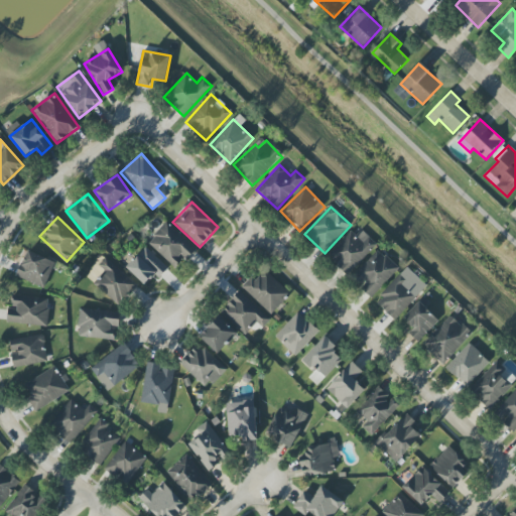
[(147,243),(176,269),(196,249),(166,223),(147,243)]
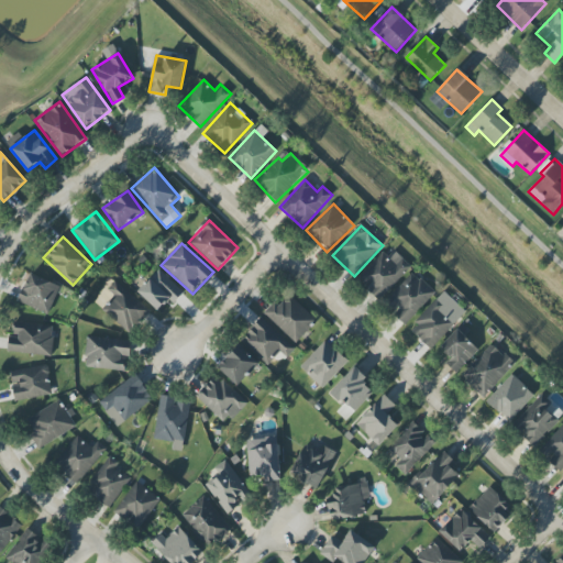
[(359,280),(379,300),(411,266),(390,246),(359,280)]
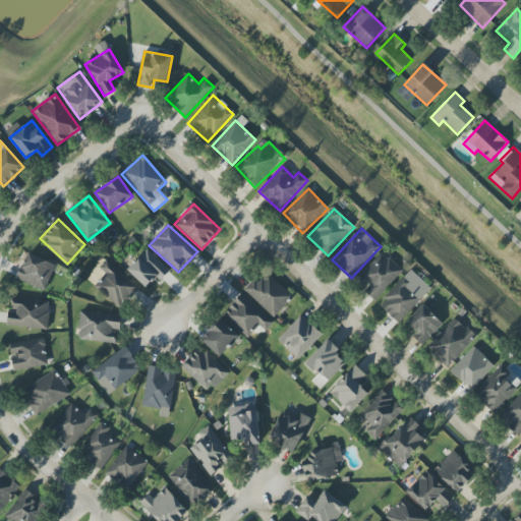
[(147,287),(156,277),(161,281),(170,271),(147,249),(127,270),(147,287)]
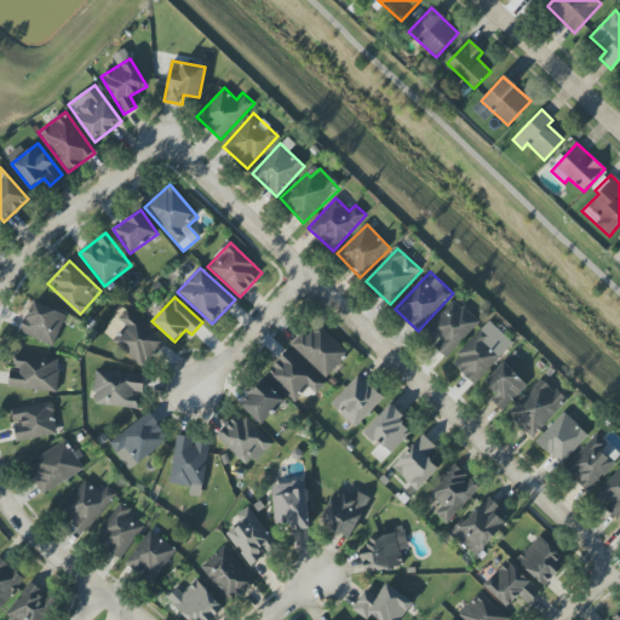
[(423,333),(448,356),(480,323),(454,299),(423,333)]
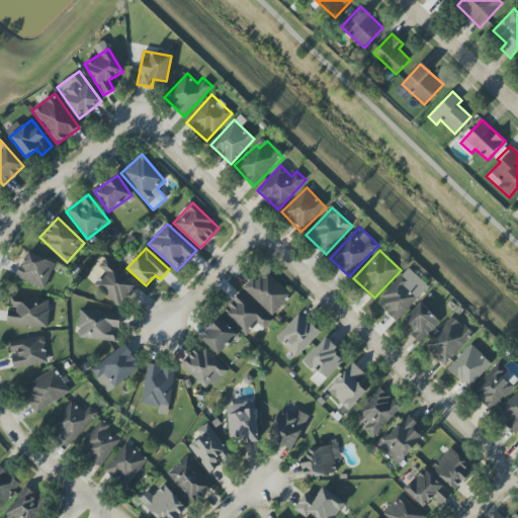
[(17,278),(46,288),(56,263),(26,252),(17,278)]
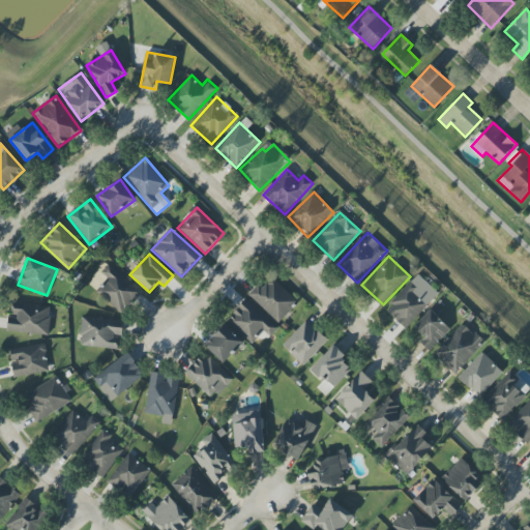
[(101,273),(108,278),(97,291),(123,313),(141,293),(109,264),(101,273)]
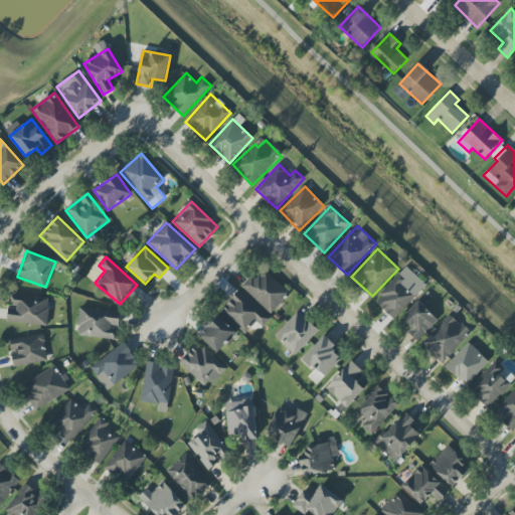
[(271,314),(290,294),(265,270),(254,281),(250,277),(241,287),(271,314)]
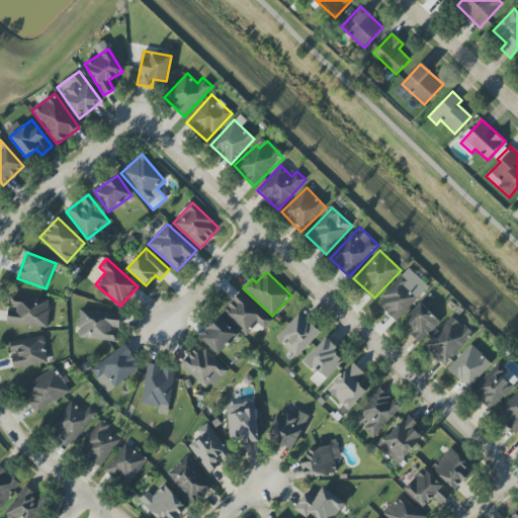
[(377,303),(396,321),(421,294),(403,276),(377,303)]
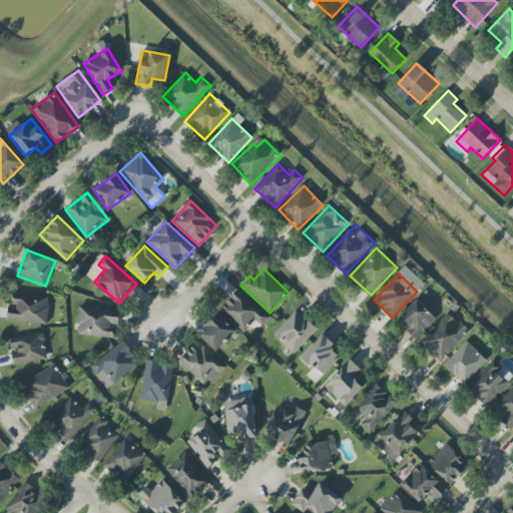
[(219,311),(244,334),(255,321),(262,327),(269,318),(238,290),(219,311)]
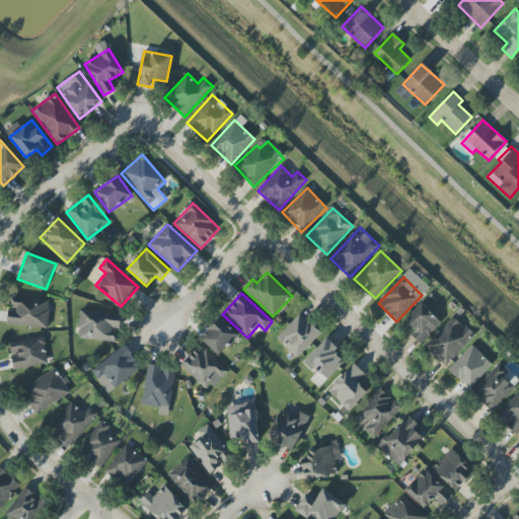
[(9,324),(48,328),(50,300),(11,297),(9,324)]
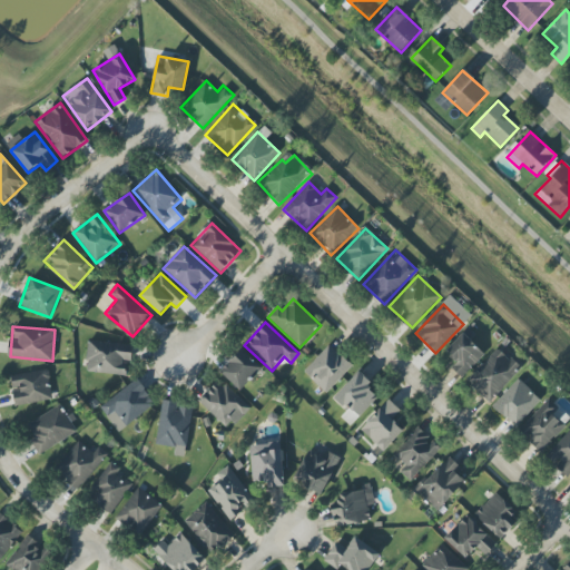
[(475,335),(469,328),(445,352),(457,363),(451,369),(462,379),(484,354),(470,341),(475,335)]
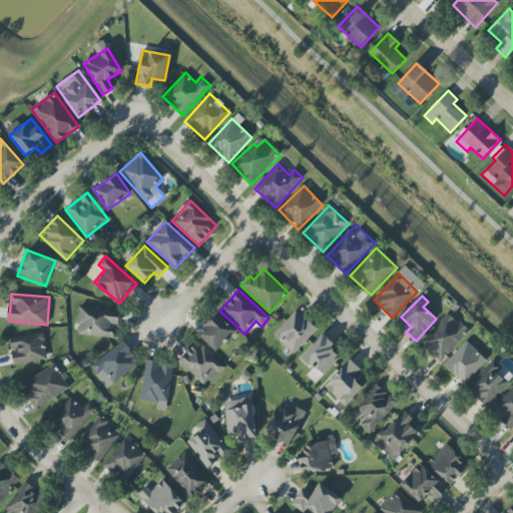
[(81,306),(77,334),(114,339),(118,312),(81,306)]
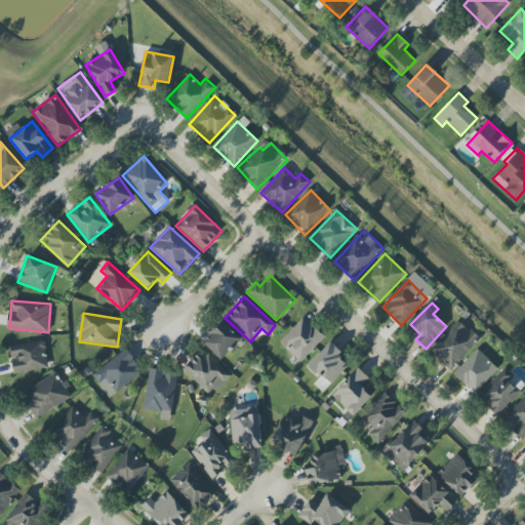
[(324,337),(304,318),(280,342),(300,362),(324,337)]
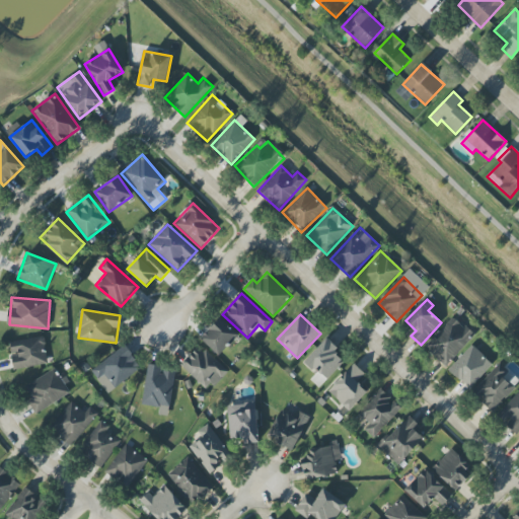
[(474,337),(453,316),(425,348),(446,367),(474,337)]
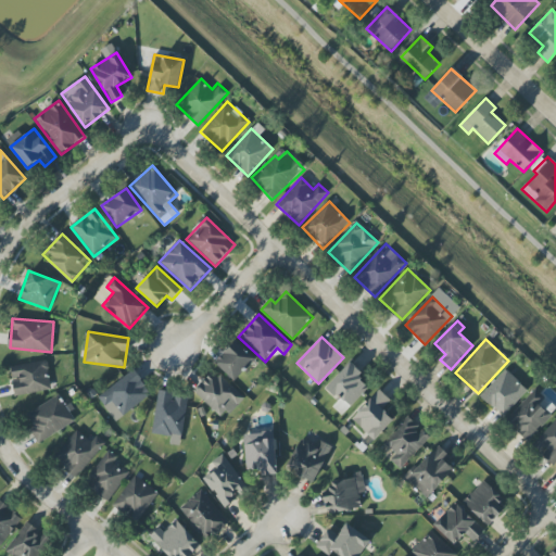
[(235,381),(255,358),(236,341),(215,363),(235,381)]
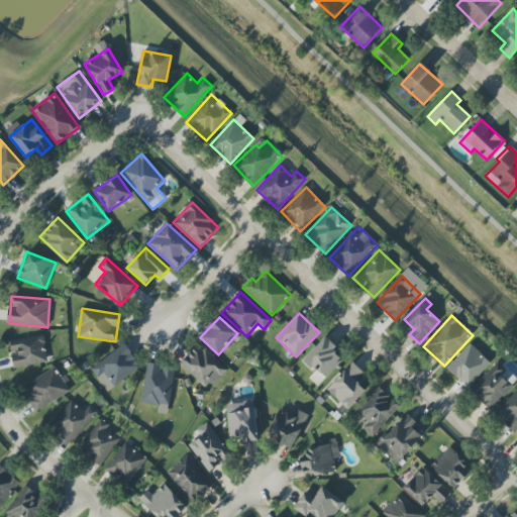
[(43,335),(8,342),(14,370),(48,362),(43,335)]
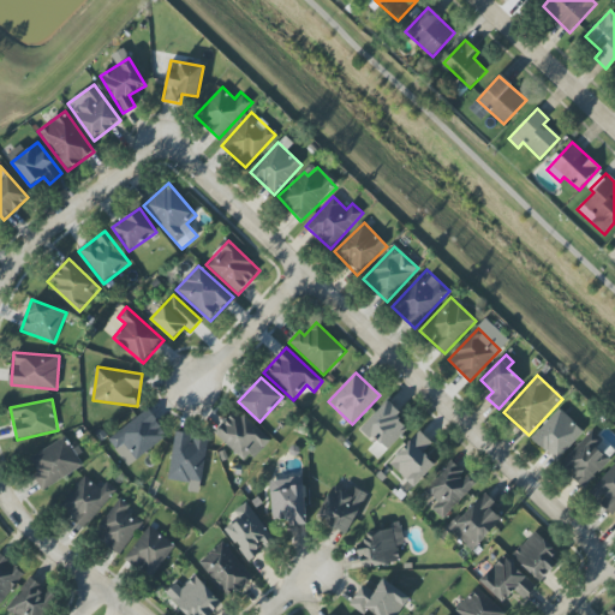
[(407,429),(396,419),(402,413),(387,399),(359,429),(374,443),(368,449),(378,460),(407,429)]
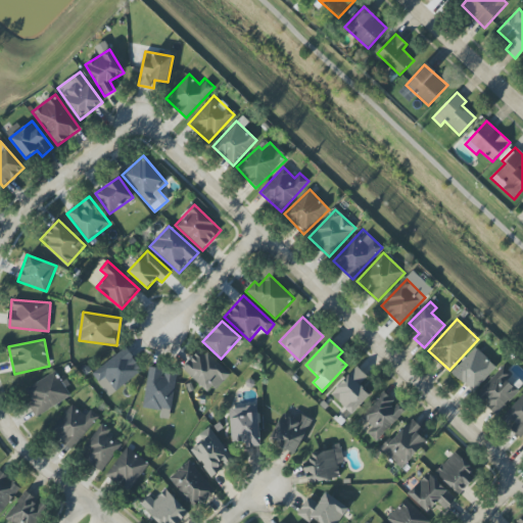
[(473,392),(496,367),(475,347),(452,374),(473,392)]
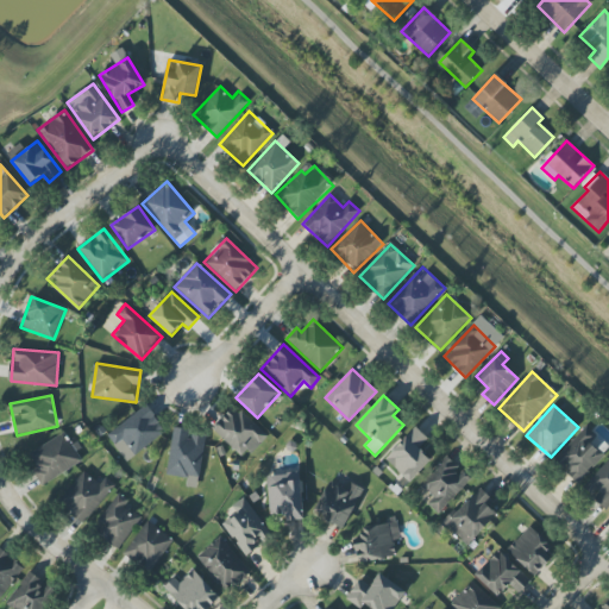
[(167,431),(145,406),(107,437),(127,463),(167,431)]
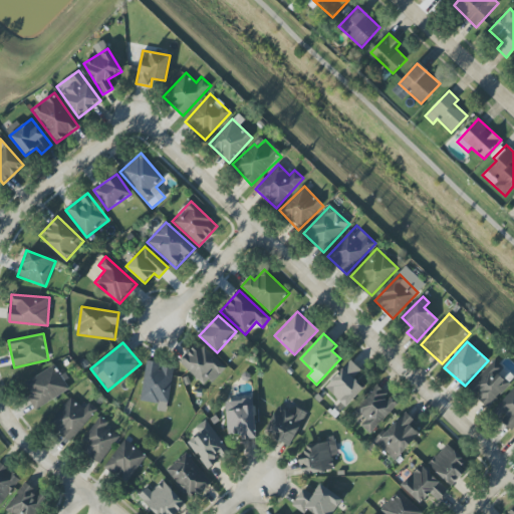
[(206,388),(225,367),(197,342),(179,361),(206,388)]
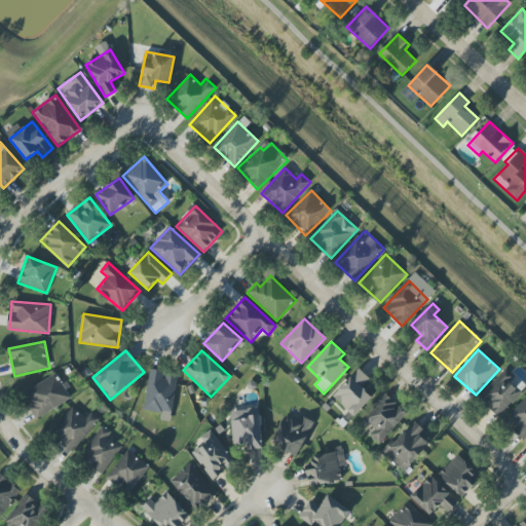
[(478,400),(499,419),(522,393),(512,384),(517,378),(506,368),(478,400)]
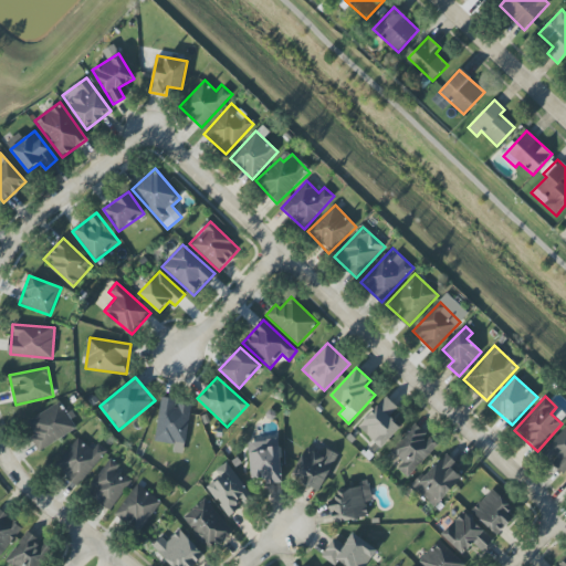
[(154,441),(174,444),(173,452),(184,454),(191,408),(176,405),(177,400),(163,397),(154,441)]
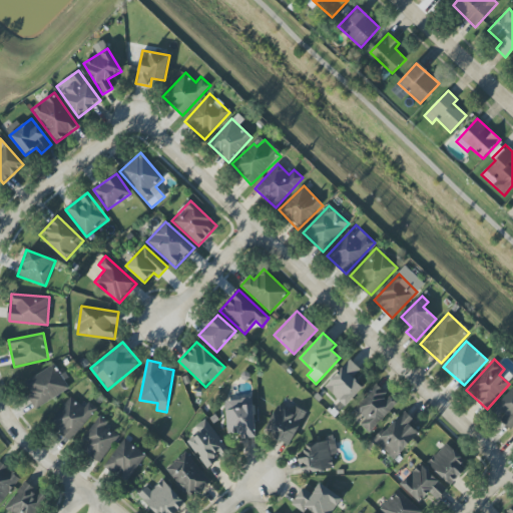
[(364,389),(354,378),(361,371),(351,361),(324,385),(344,407),(364,389)]
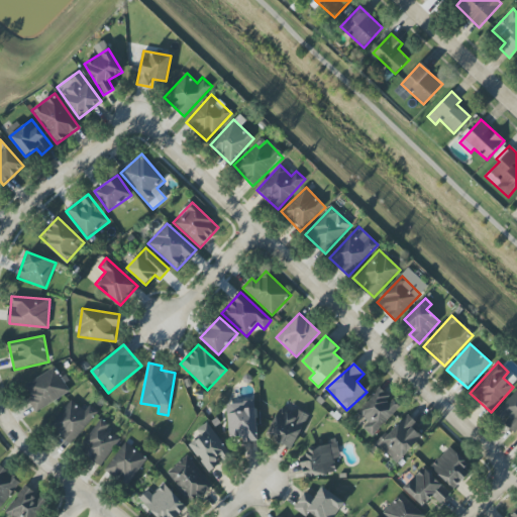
[(24,386),(32,398),(28,401),(35,413),(70,392),(55,368),(24,386)]
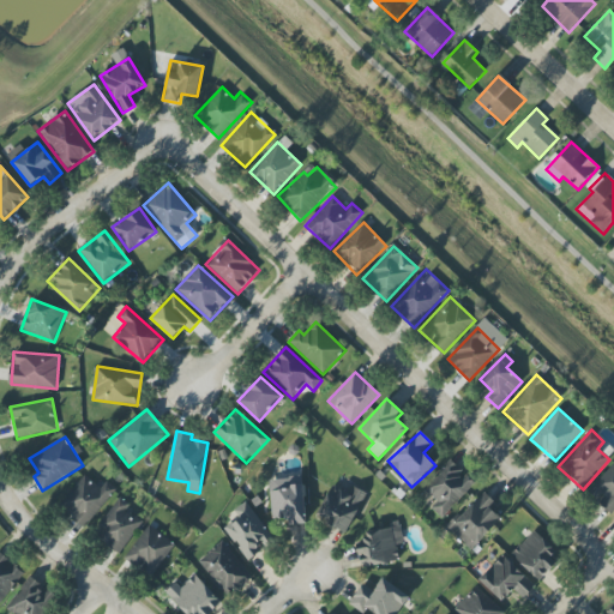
[(461,474),(463,471),(452,461),(423,489),(437,503),(431,509),(441,519),(474,486),(461,474)]
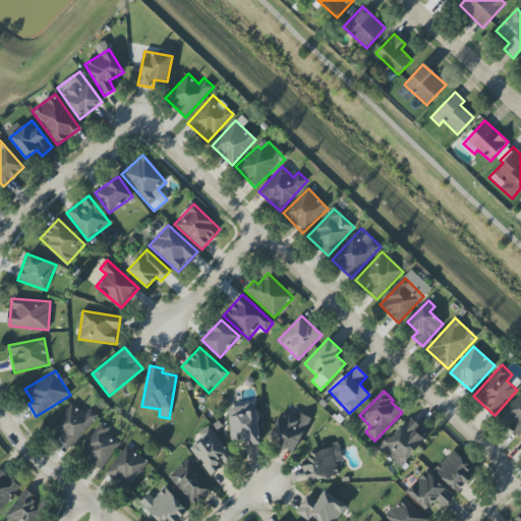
[(518,436),(520,430),(520,393),(499,417),(518,436)]
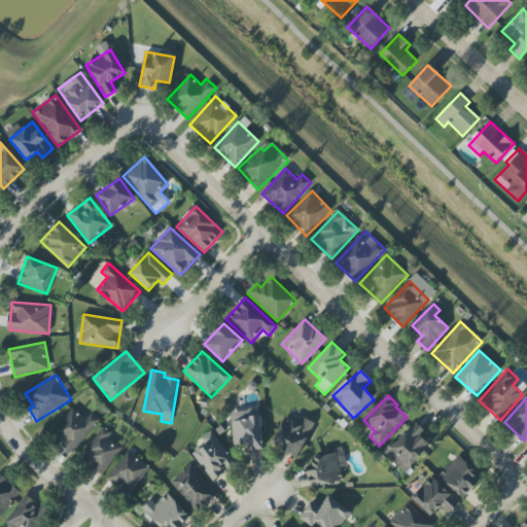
[(91,413),(86,419),(71,408),(51,436),(75,453),(99,419),(91,413)]
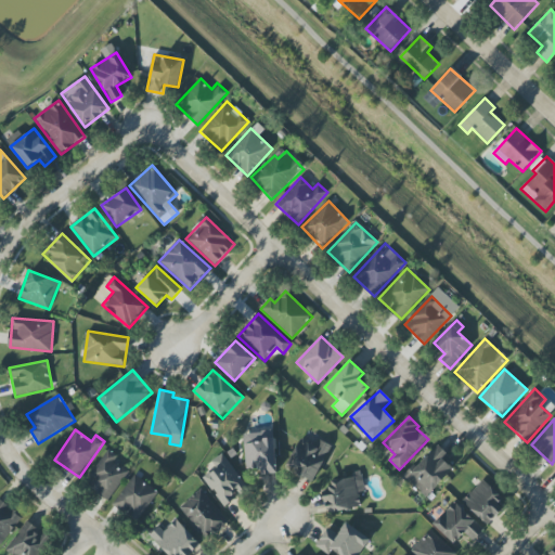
[(243,434),(245,470),(260,470),(260,474),(276,474),(274,431),(243,434)]
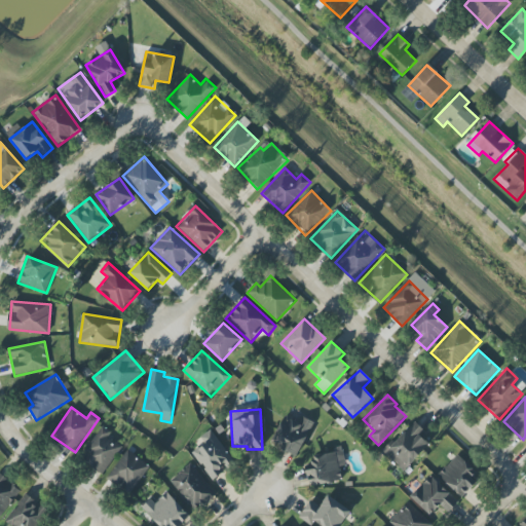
[(296,457),(314,422),(303,417),(299,424),(285,416),(270,443),(296,457)]
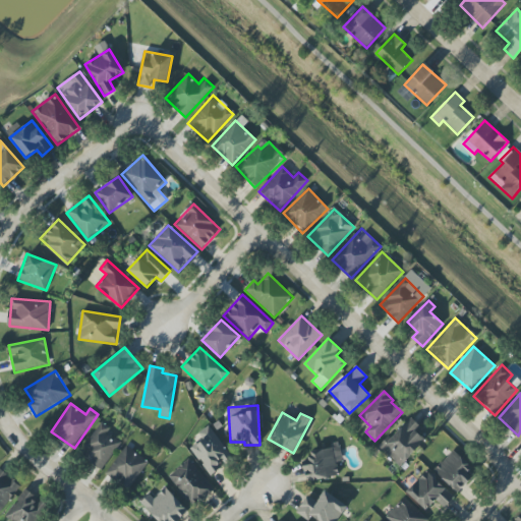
[(389,436),(379,447),(399,467),(425,441),(418,433),(422,428),(411,417),(392,439),(389,436)]
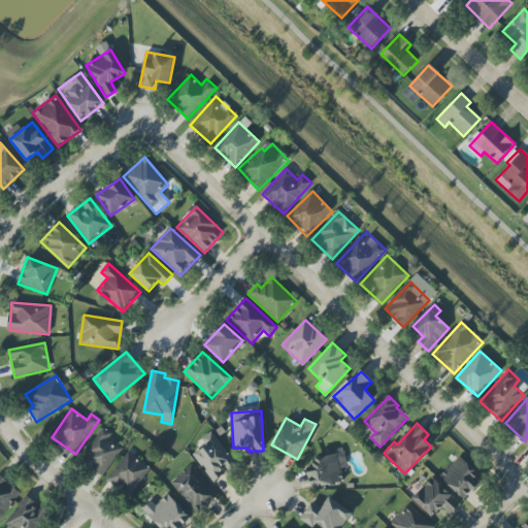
[(102,476),(125,448),(102,430),(80,460),(102,476)]
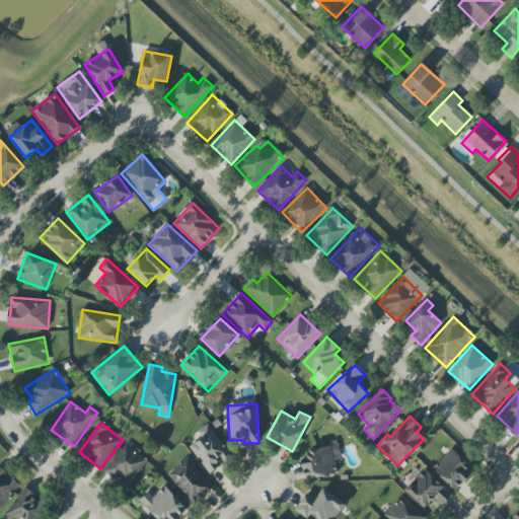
[(208,472),(231,457),(208,424),(200,430),(205,437),(190,447),(208,472)]
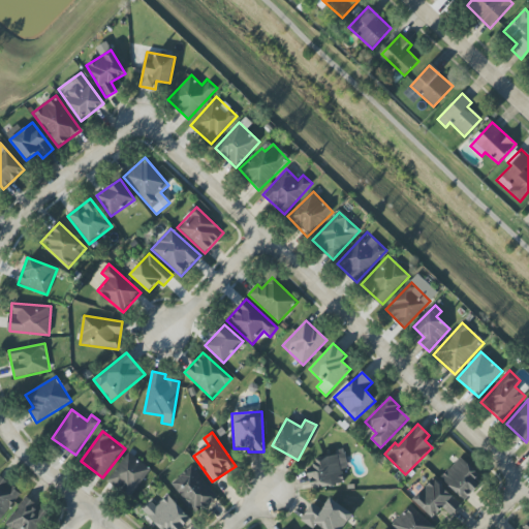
[(106,479),(127,498),(151,471),(130,453),(106,479)]
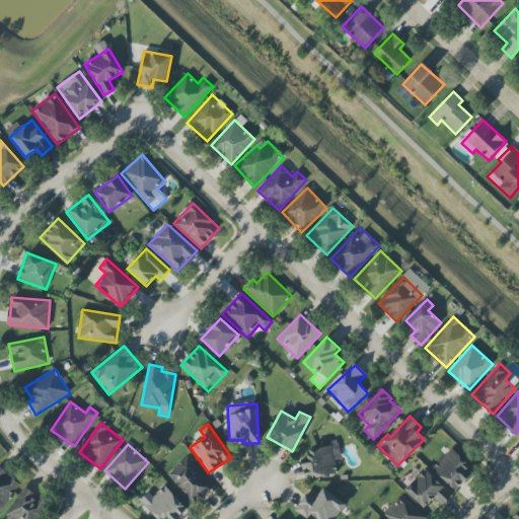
[(307,449),(308,458),(301,459),(304,479),(336,474),(334,461),(341,460),(339,444),(307,449)]
